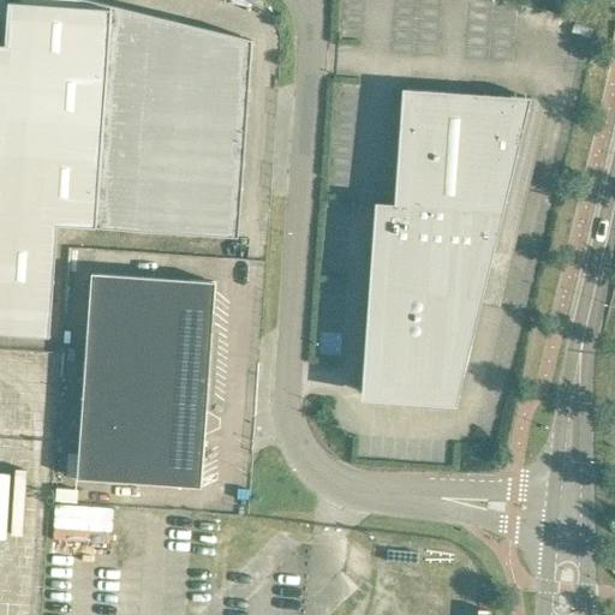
[(238,238),(252,41),(183,24),(183,23),(87,0),(18,0),(18,4),(9,3),(5,46),(0,45),(0,333),(49,338),(57,226),(238,238)]
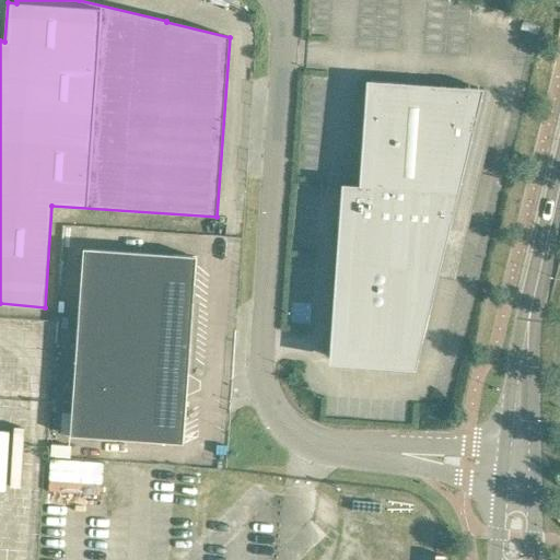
[(559,0),(551,0),(548,14),(559,18),(559,0)]
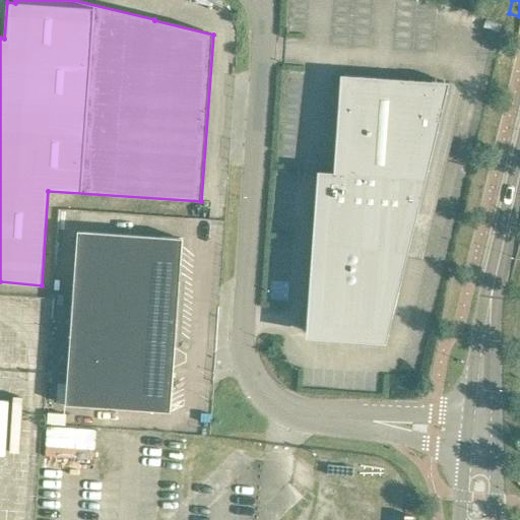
[(317,172),(317,174),(316,189),(317,189),(307,332),(386,338),(403,268),(404,269),(449,83),(340,75),(333,173),(317,172)]
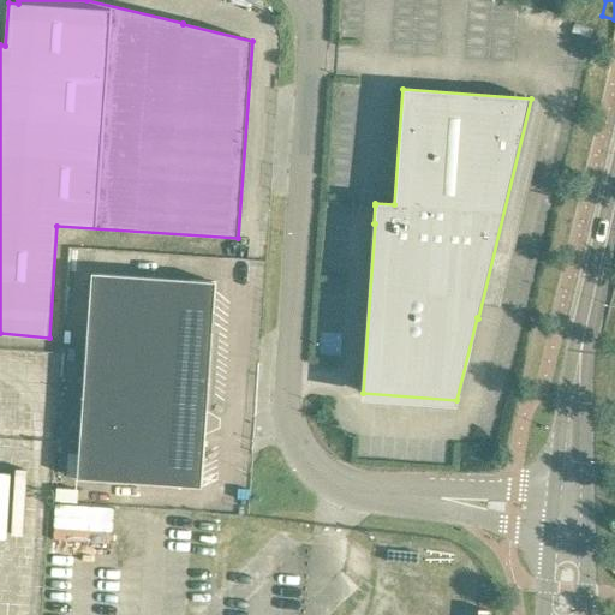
[(77,479),(201,489),(215,282),(91,274),(77,479)]
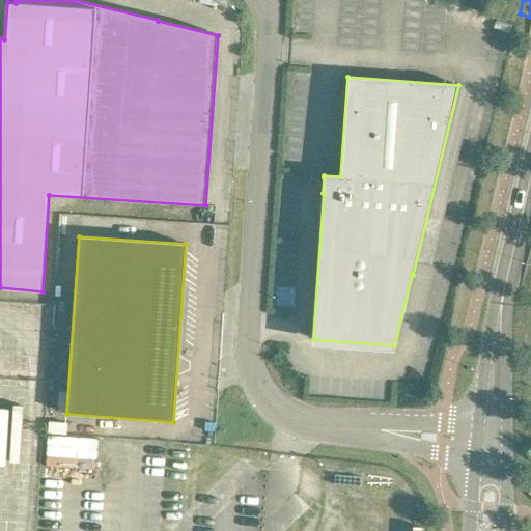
[(48,423),(47,465),(98,466),(98,438),(57,436),(57,424),(48,423)]
